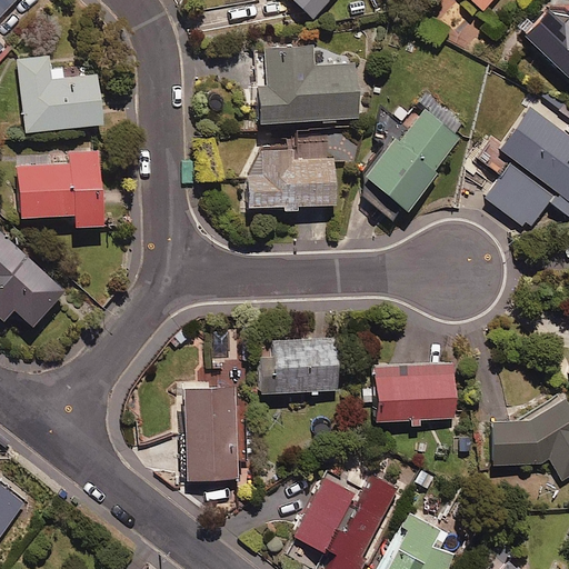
[(0,13),(12,0),(0,0),(0,49),(1,48),(0,46),(0,13)]
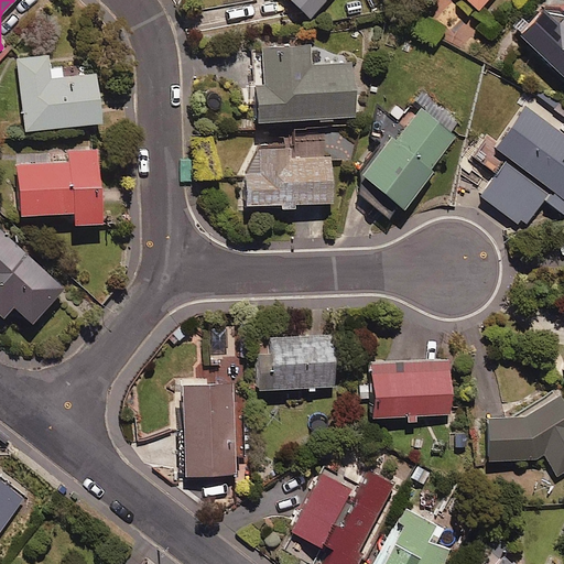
[(288,0),(307,19),(324,0),(288,0)]
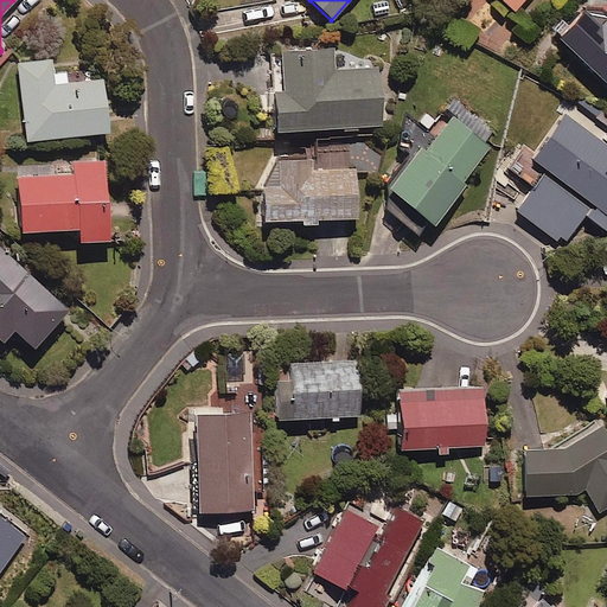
[(500,0),(512,11),(521,0),(500,0)]
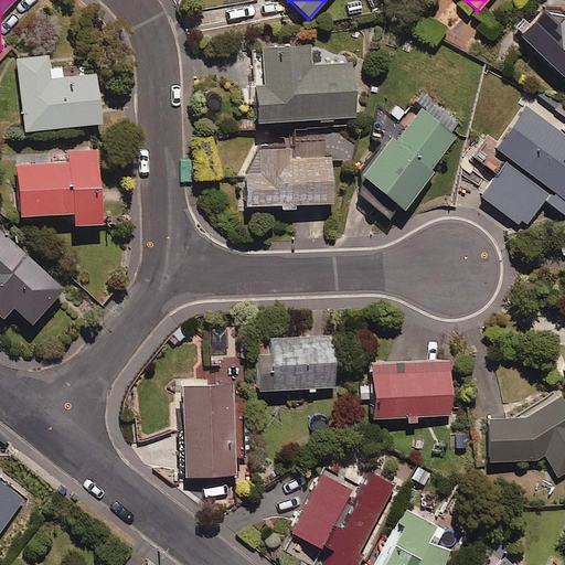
[(564,12),(557,22),(543,9),(518,36),(564,80),(564,12)]
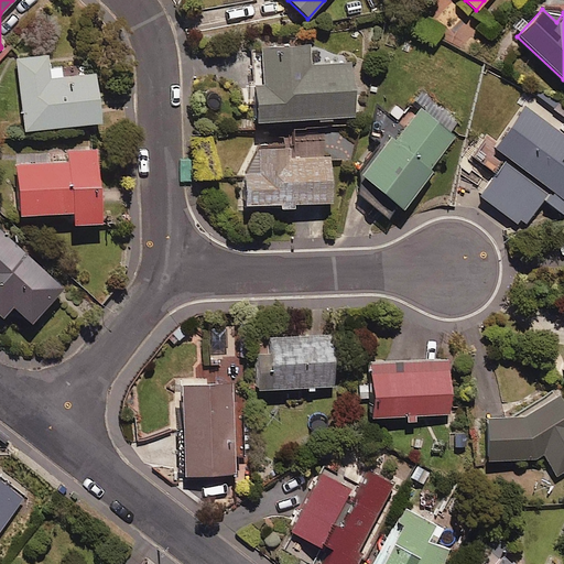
[(260,84),(252,84),(252,86),(253,102),(253,121),(354,117),(351,55),(308,56),(308,45),(259,46),(260,84)]
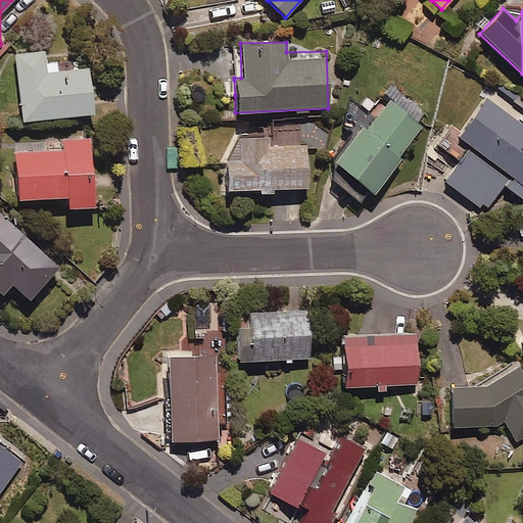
[(44,61),(43,50),(13,53),(20,122),(91,113),(87,67),(56,72),(54,60),(44,61)]
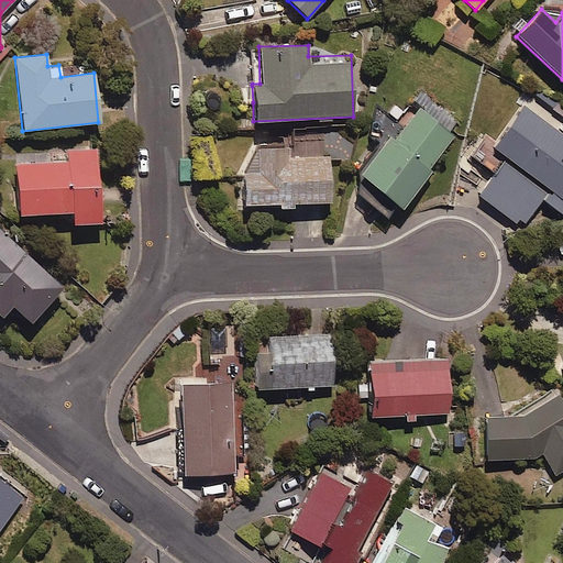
[(429,96),(422,90),(414,102),(419,107),(396,135),(393,133),(359,175),(400,208),(430,172),(427,169),(453,136),(449,132),(459,120),(429,96)]
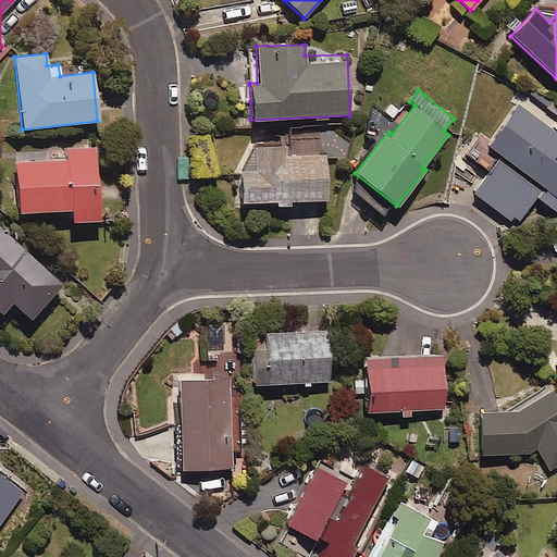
[(556,212),(556,134),(518,106),(492,141),(481,134),(466,155),(489,171),(472,194),(516,225),(535,197),(556,213),(556,212)]
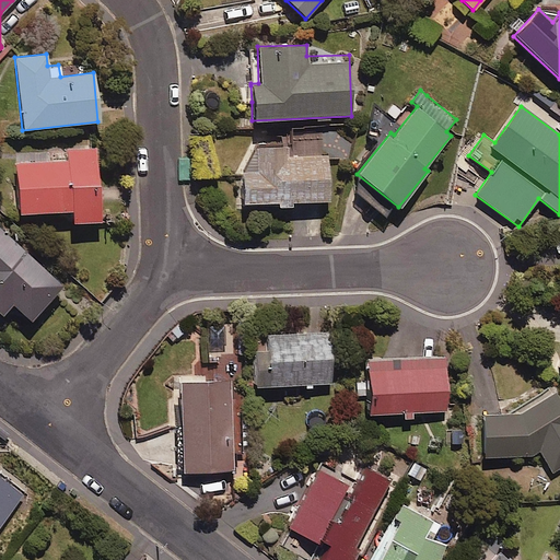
[(283,147),(254,148),(255,171),(238,172),(240,203),(329,201),(328,158),(283,159),(283,147)]
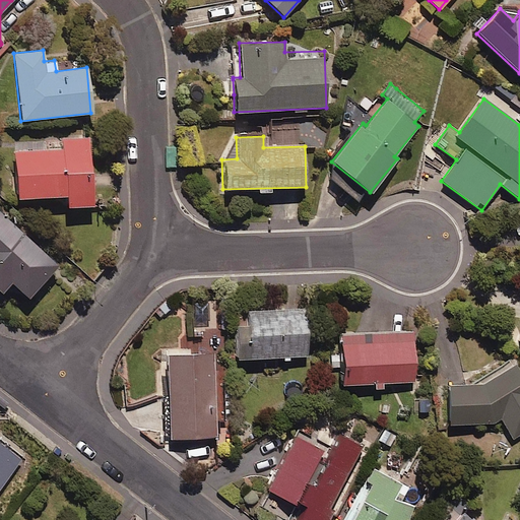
[(91,206),(87,138),(45,140),(46,148),(13,150),(16,199),(64,196),(65,208),(91,206)]
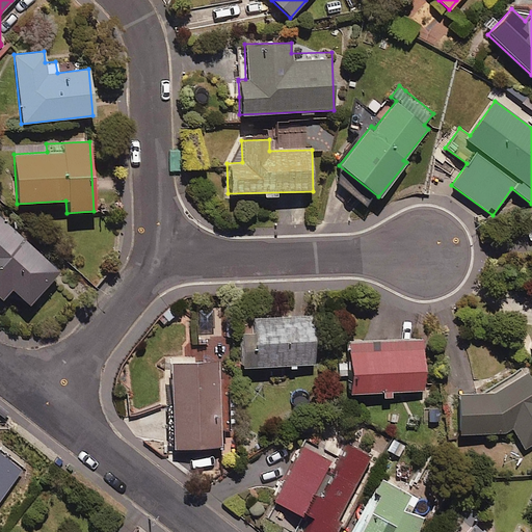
[(58,272),(0,216),(0,298),(9,289),(26,306),(58,272)]
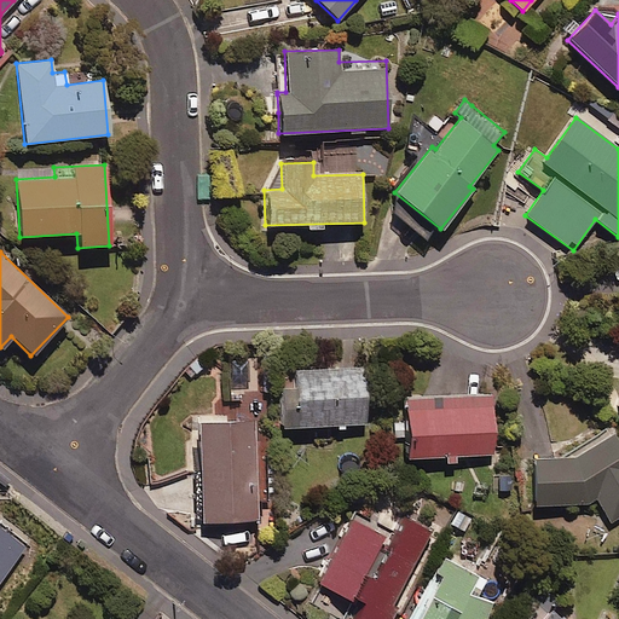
[(364,424),(362,368),(293,370),(293,387),(278,387),(279,428),(364,424)]
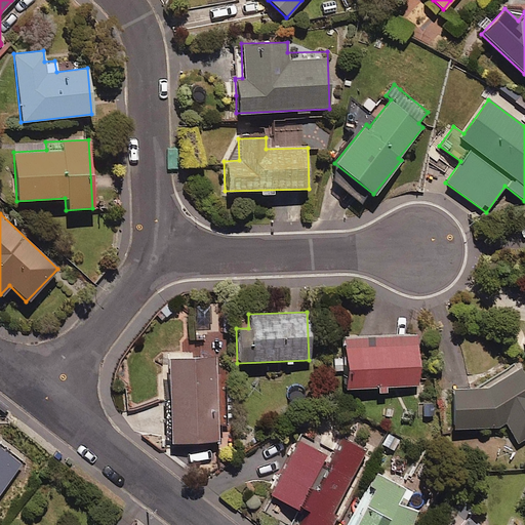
[(418,387),(417,334),(342,336),(344,389),(418,387)]
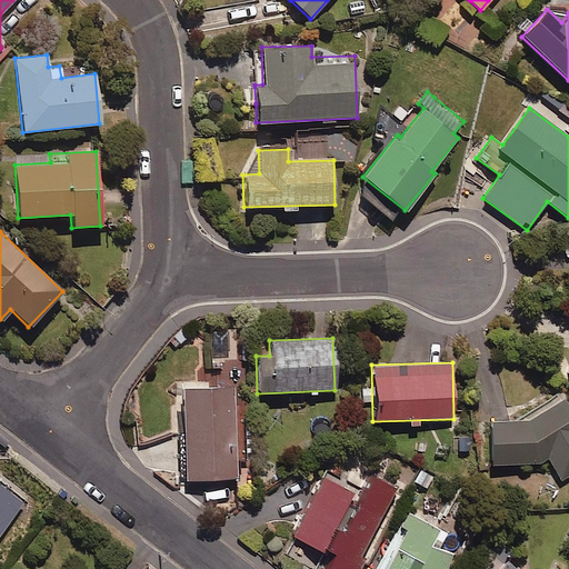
[(181,431),(177,431),(177,480),(235,479),(233,388),(180,389),(181,431)]
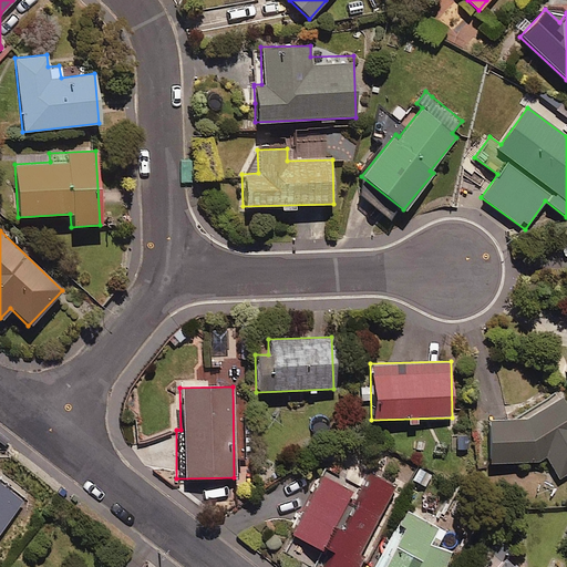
[(566,473),(566,408),(560,398),(523,420),(486,422),(488,464),(537,462),(545,456),(558,478),(566,473)]
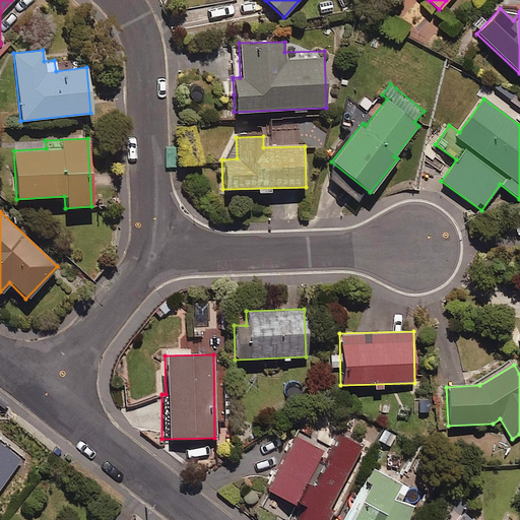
[(304,483),(322,451),(294,436),(264,490),(288,503),(291,505),(299,509),(293,519),(327,519),(333,511),(327,508),(360,449),(337,437),(328,454),(310,486),(304,483)]
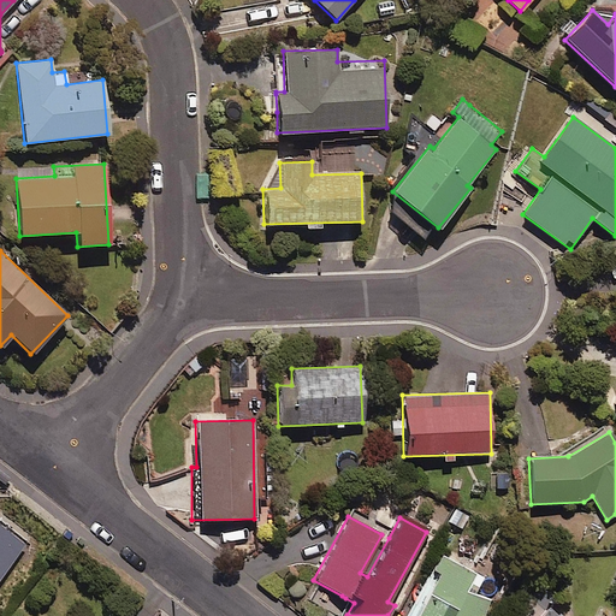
[(439,555),(407,615),(484,615),(496,585),(439,555)]
